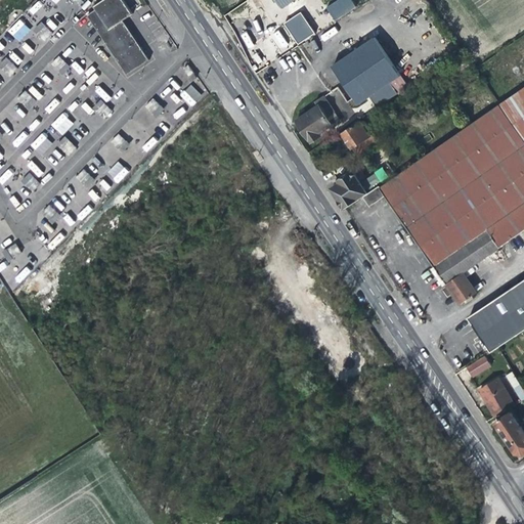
[(150,58),(124,18),(130,14),(133,12),(125,0),(99,0),(94,4),(97,8),(89,13),(128,73),(150,58)]
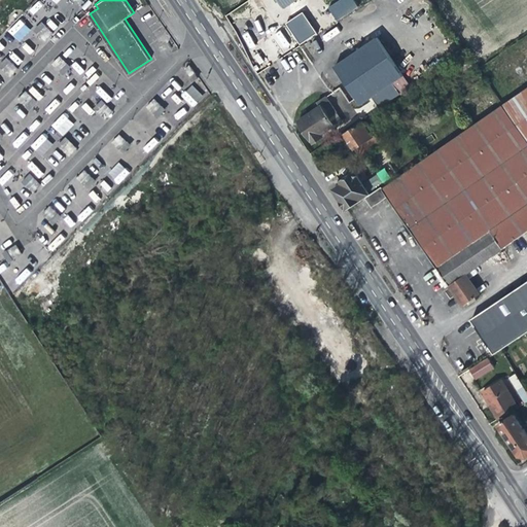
[(276,0),(282,9),(295,0),(276,0)]
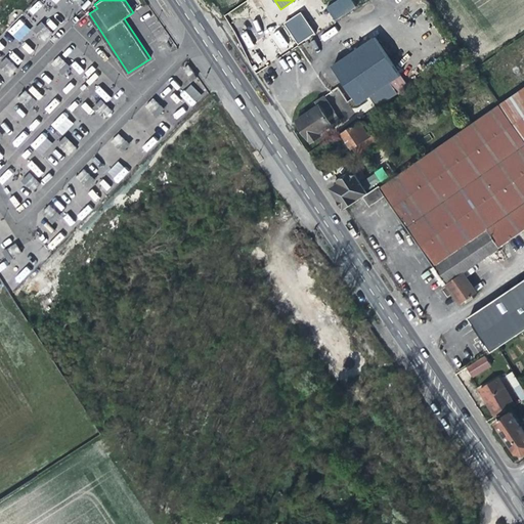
[(351,0),(338,0),(326,7),(335,20),(356,7),(351,0)]
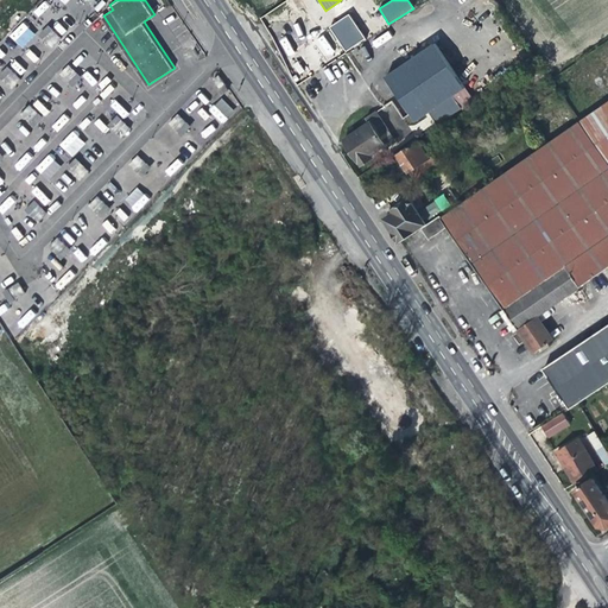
[(327,20),(330,26),(343,46),(347,49),(355,44),(340,21),(342,19),(339,14),(336,17),(335,16),(327,20)]
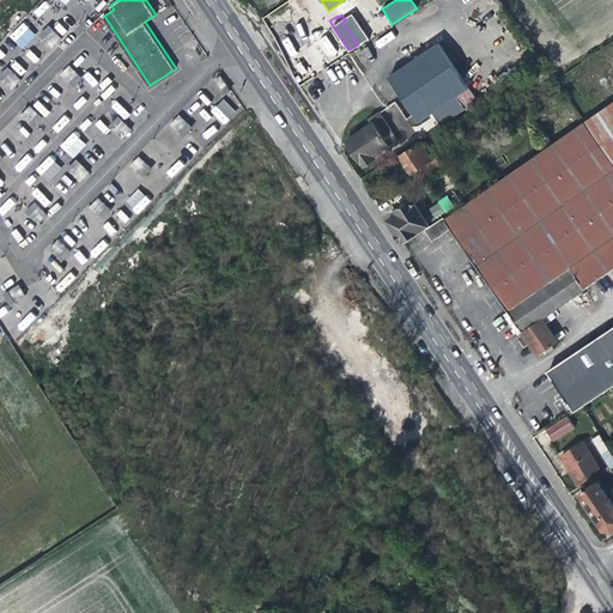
[(22,49),(36,35),(23,22),(8,36),(22,49)]
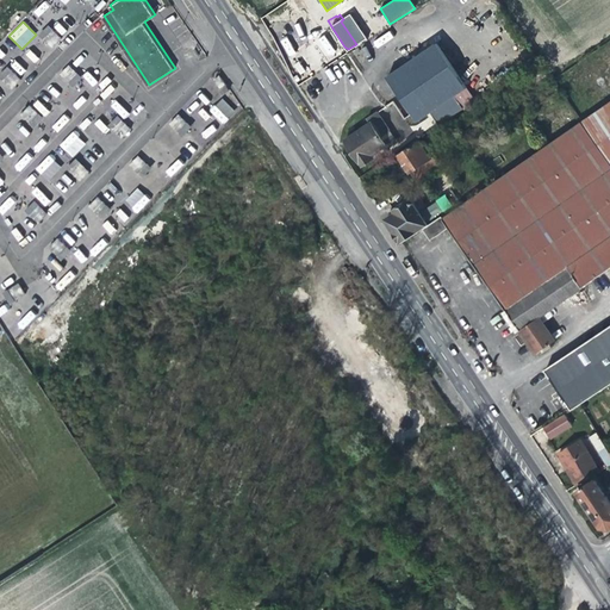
[(38,36),(50,48),(61,37),(48,25),(38,36)]
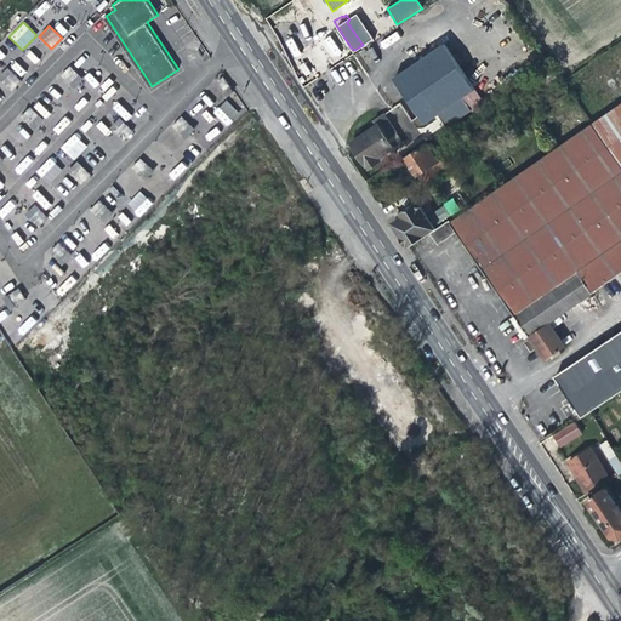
[(302,80),(351,47),(337,27),(289,60),(302,80)]
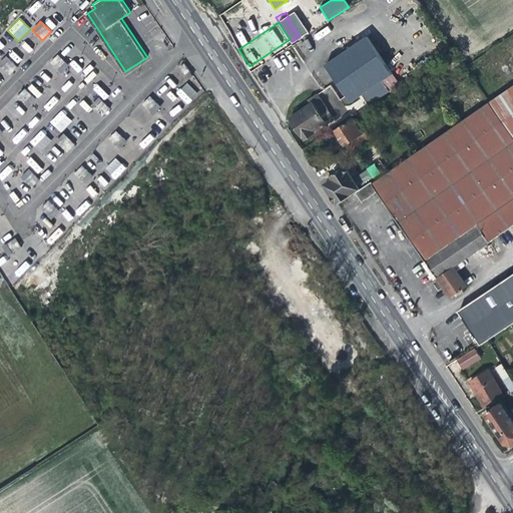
[(318,40),(331,31),(328,26),(314,35),(318,40)]
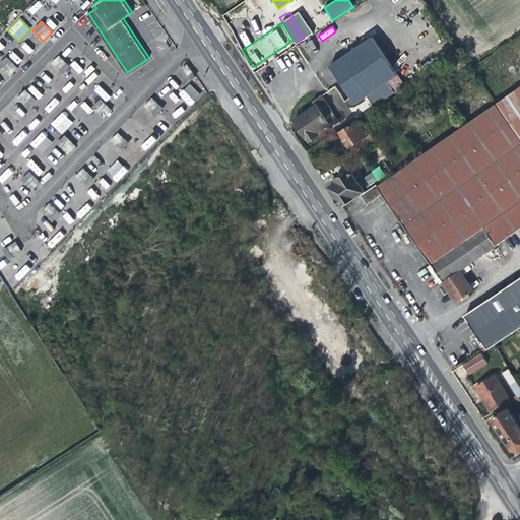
[(351,78),(364,96),(375,89),(396,75),(406,69),(381,30),(379,31),(376,27),(358,40),(353,34),(349,37),(356,47),(338,59),(351,78)]
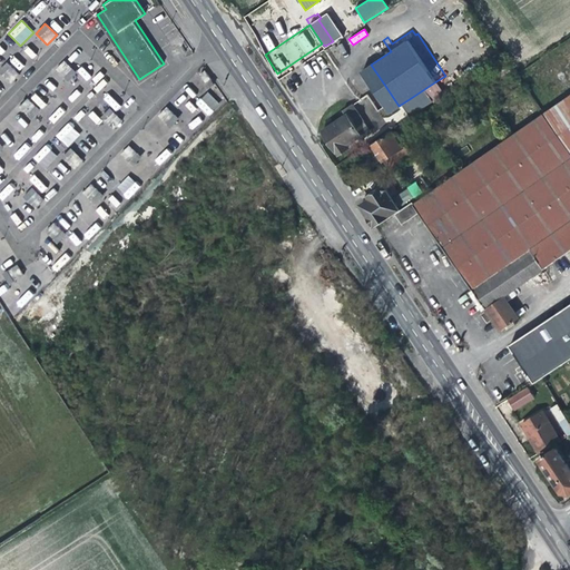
[(511,70),(500,55),(492,60),(503,76),(511,70)]
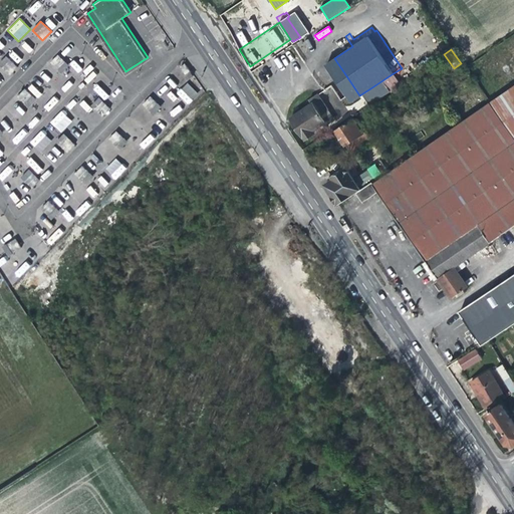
[(57,55),(50,63),(60,72),(67,65),(57,55)]
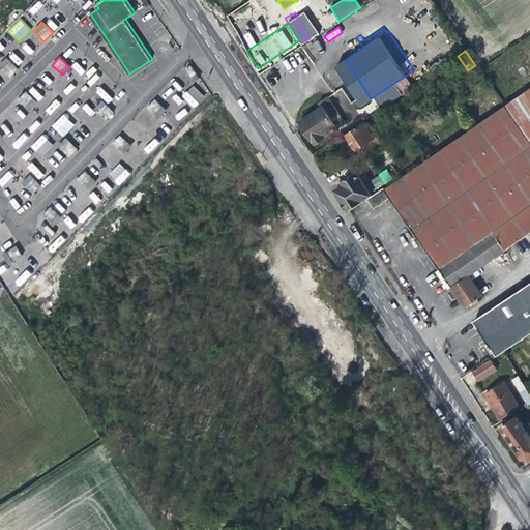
[(76,61),(71,65),(80,76),(84,71),(76,61)]
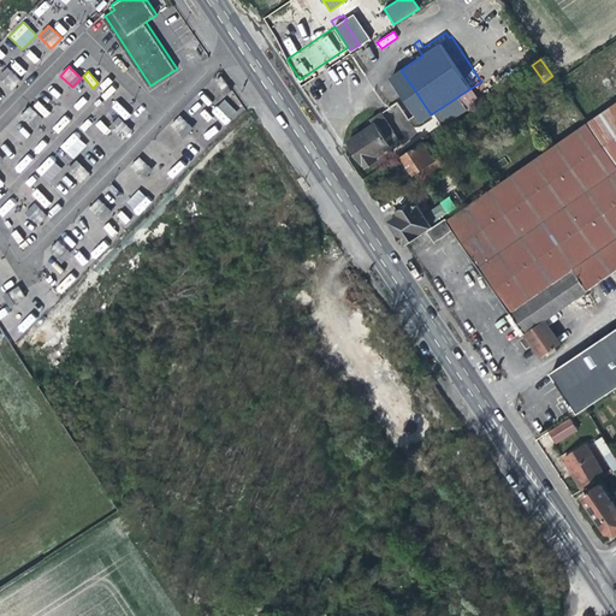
[(469,89),(444,106),(452,119),(478,102),(469,89)]
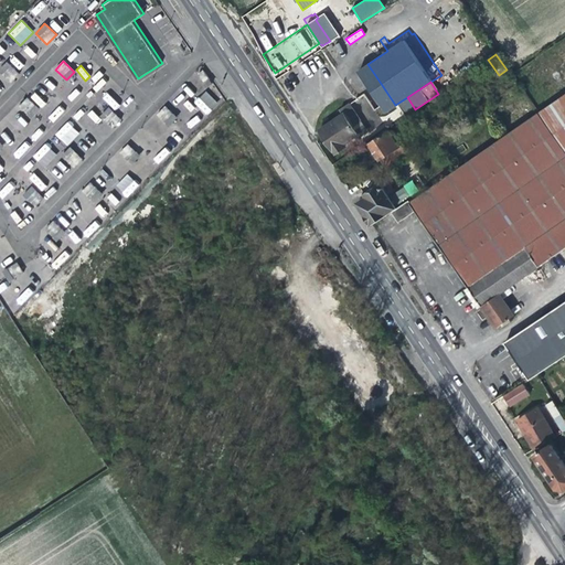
[(194,99),(205,115),(219,106),(208,91),(194,99)]
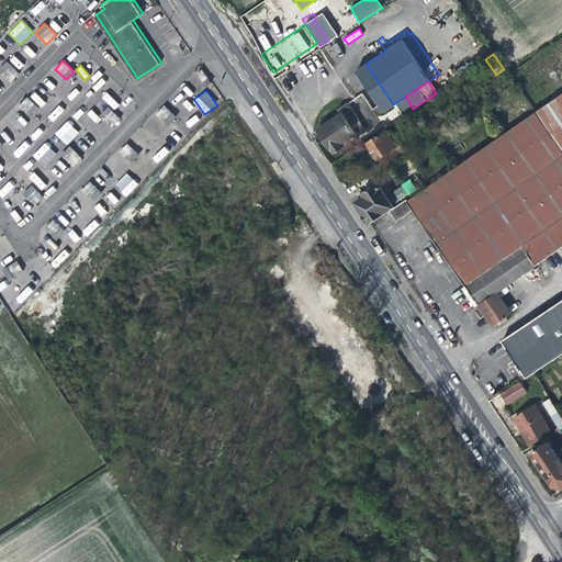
[(35,92),(30,97),(41,107),(45,102),(35,92)]
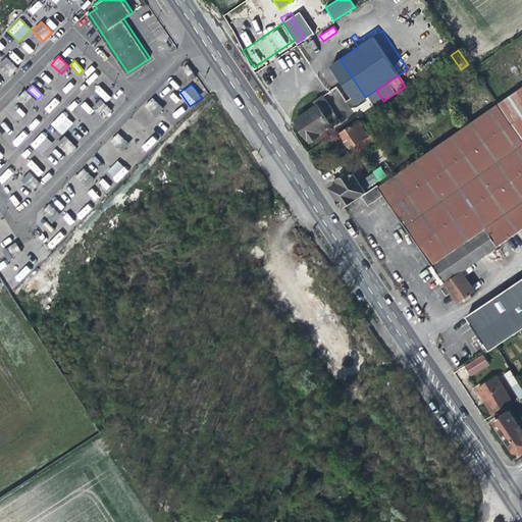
[(106,102),(111,97),(99,86),(94,91),(106,102)]
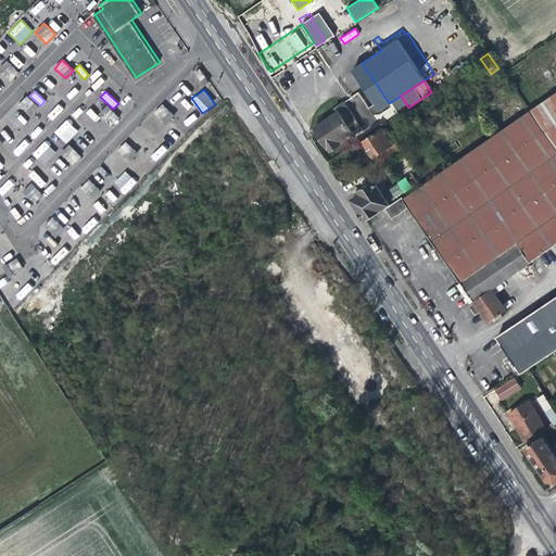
[(555,91),(528,112),(555,152),(555,91)]
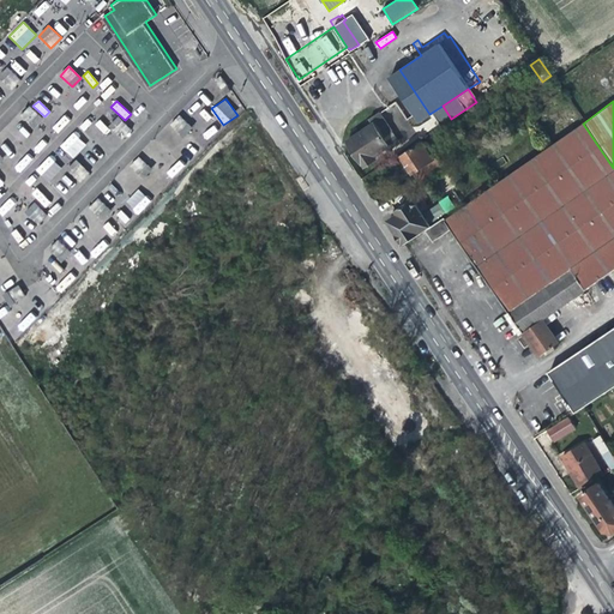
[(379,110),(368,118),(369,119),(372,124),(347,140),(355,152),(363,166),(374,158),(372,155),(386,145),(381,137),(392,130),(379,110)]
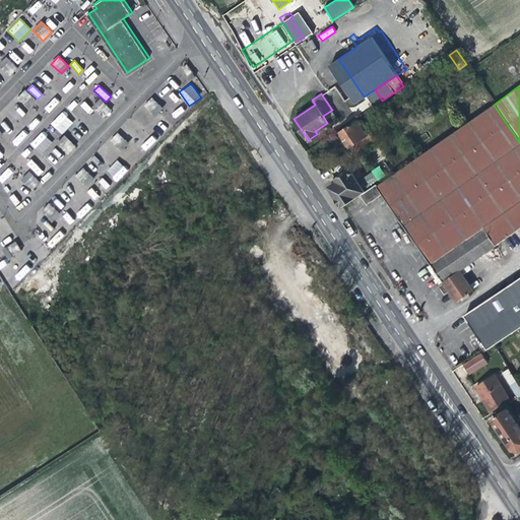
[(151,98),(143,106),(154,116),(163,108),(151,98)]
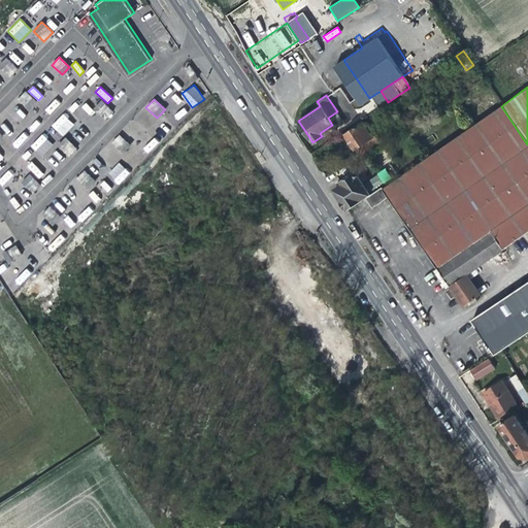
[(94,109),(106,120),(113,111),(100,101),(94,109)]
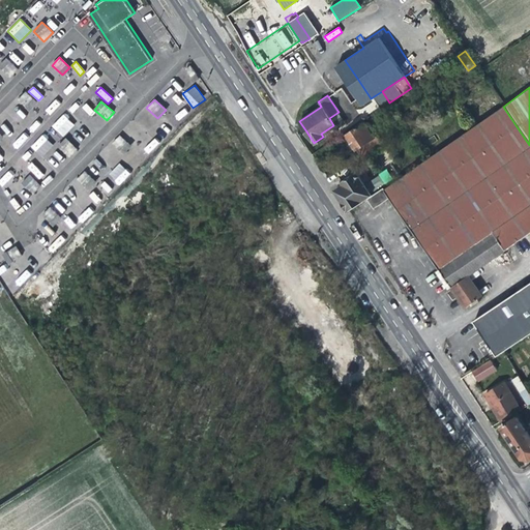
[(86,104),(82,108),(90,116),(94,112),(86,104)]
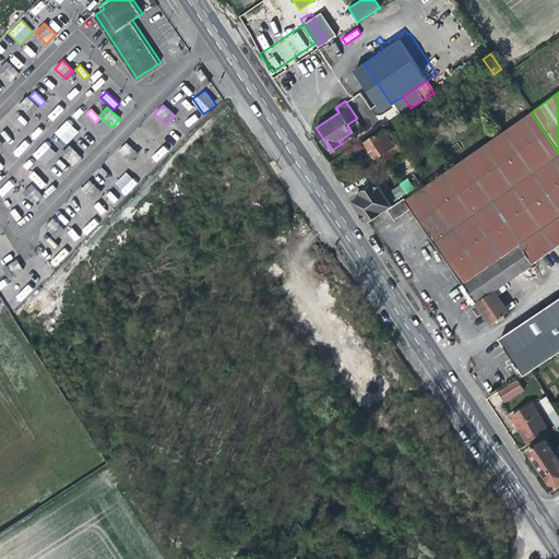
[(403,199),(393,205),(387,210),(393,219),(411,209),(442,256),(490,324),(510,311),(495,289),(558,245),(558,153),(531,113),(404,200),(403,199)]
